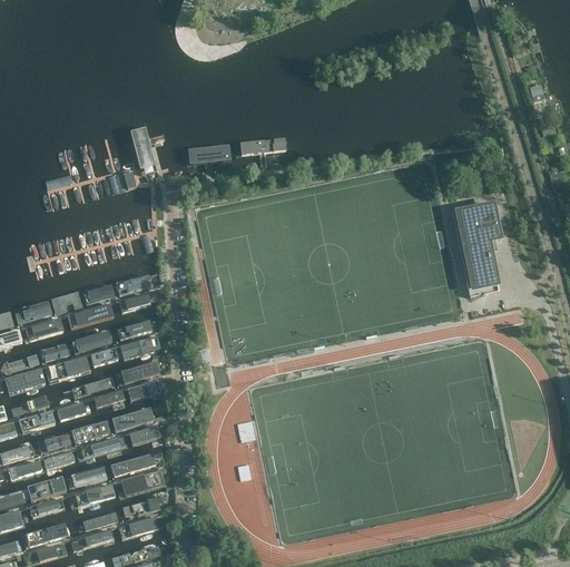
[(518,25),(510,27),(514,38),(522,36),(518,25)]
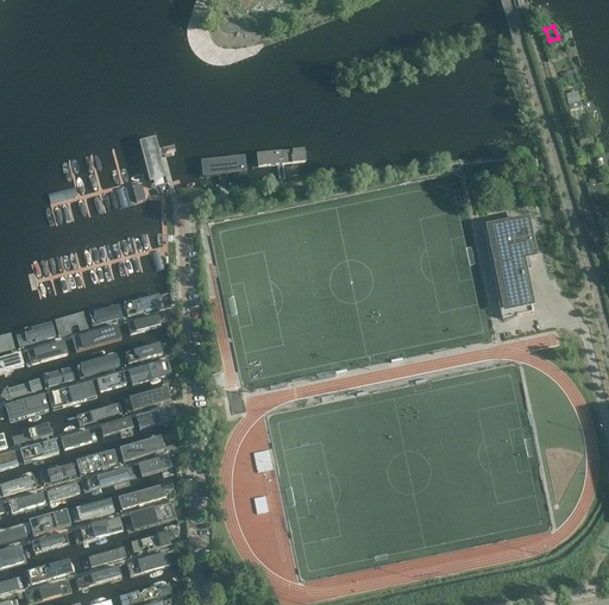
[(565,92),(567,102),(579,100),(577,89),(565,92)]
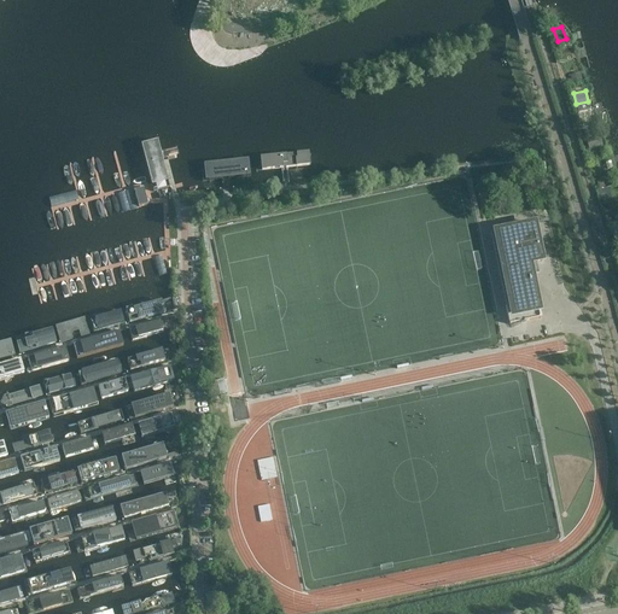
[(157,139),(141,142),(152,189),(169,186),(157,139)]
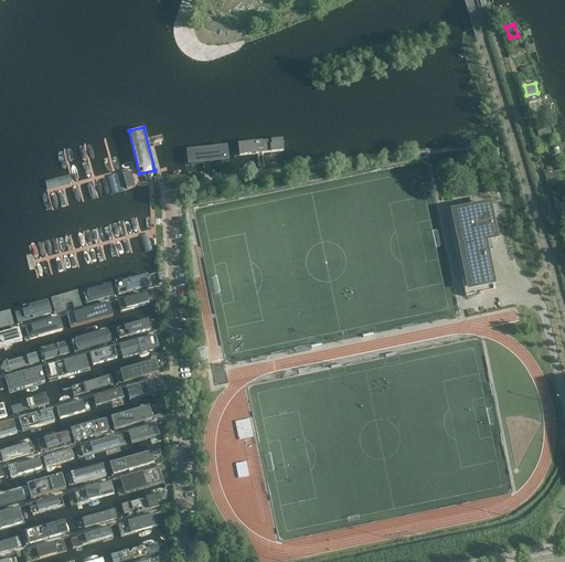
[(131,169),(123,171),(127,187),(135,184),(131,169)]
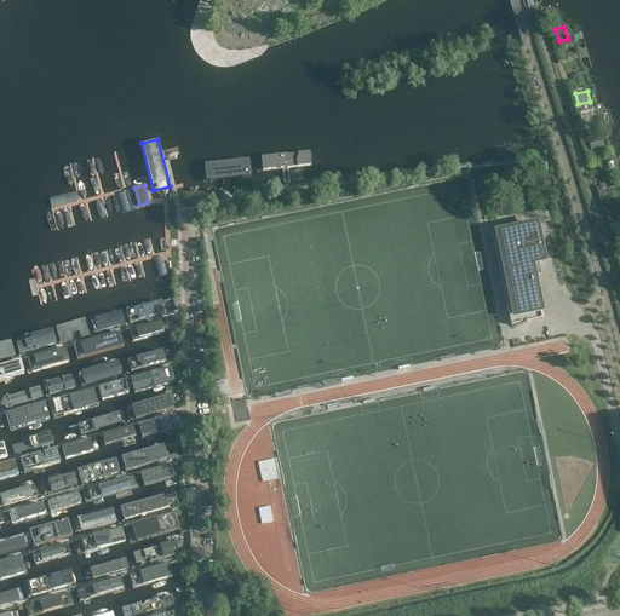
[(613,195),(610,186),(600,189),(602,199),(613,195)]
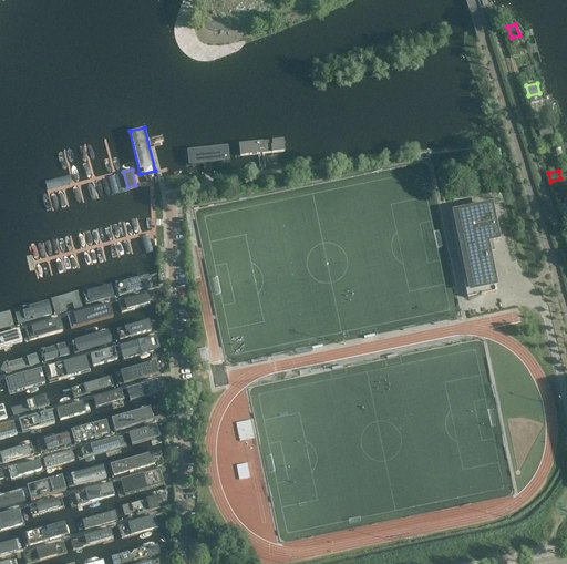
[(496,289),(486,239),(485,235),(490,233),(496,231),(495,224),(493,215),(491,203),(471,207),(450,212),(451,217),(467,296),(481,293),(496,289)]
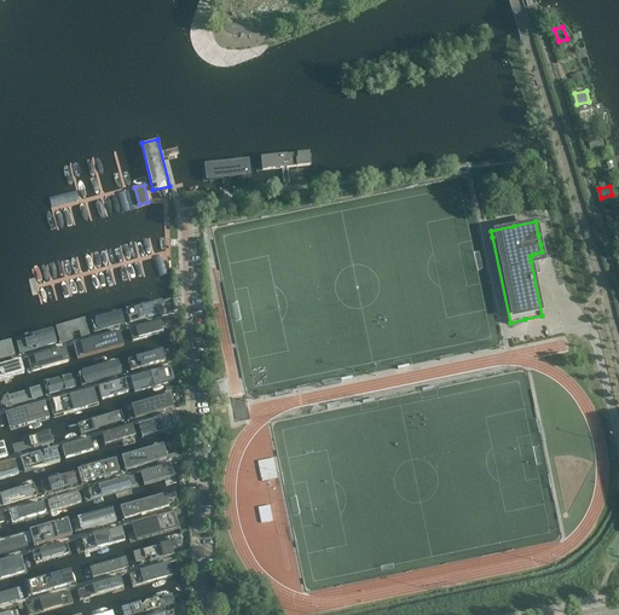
[(162,299),(125,308),(128,321),(166,312),(162,299)]
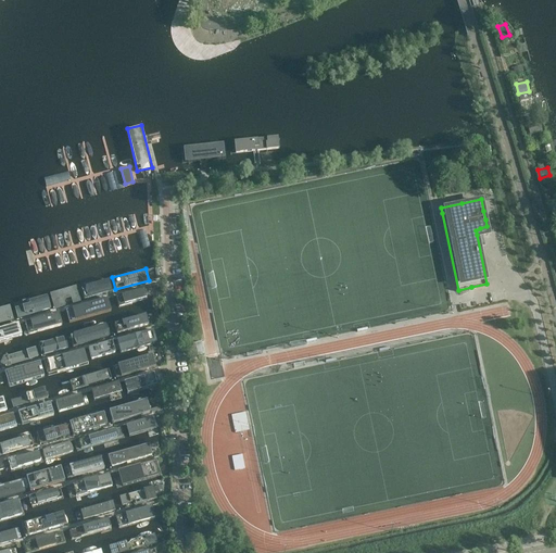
[(109,278),(81,286),(85,298),(113,290),(109,278)]
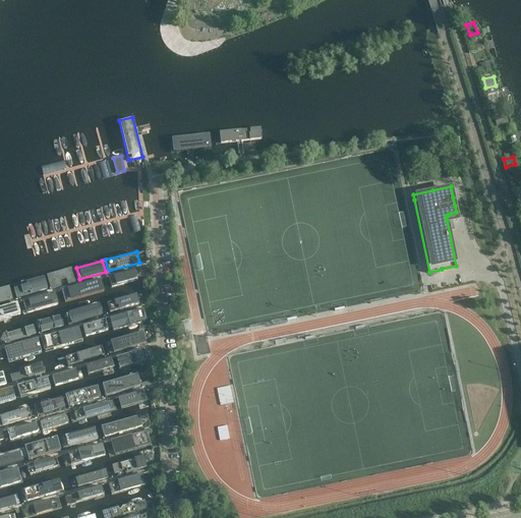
[(47,272),(51,288),(76,281),(71,265),(47,272)]
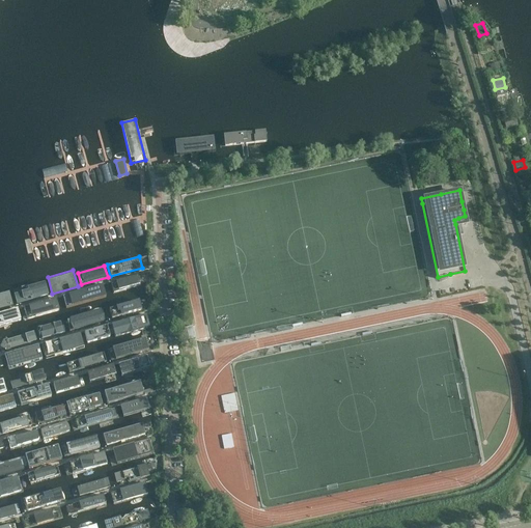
[(139,275),(111,281),(113,292),(141,284),(139,275)]
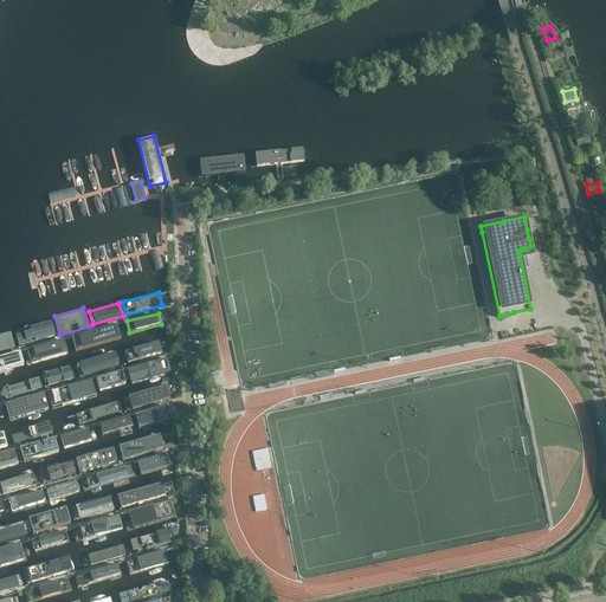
[(18,328),(23,345),(55,336),(50,319),(18,328)]
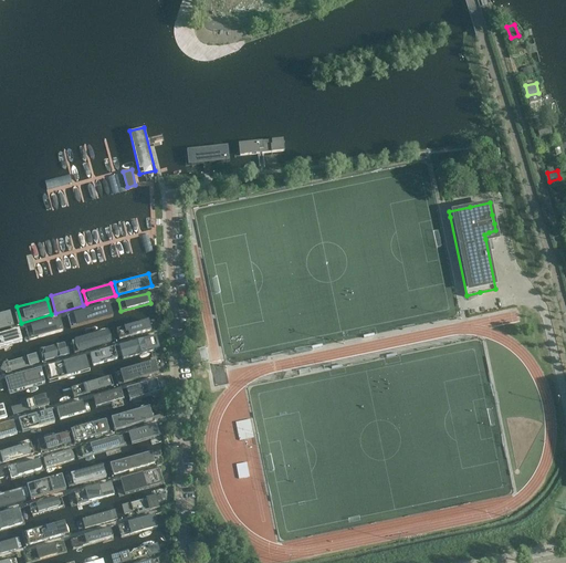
[(73,312),(76,322),(108,313),(109,313),(111,312),(112,311),(113,311),(113,310),(113,309),(114,308),(114,306),(113,305),(113,304),(112,304),(109,303),(108,303),(107,303),(106,303),(104,303),(73,312)]
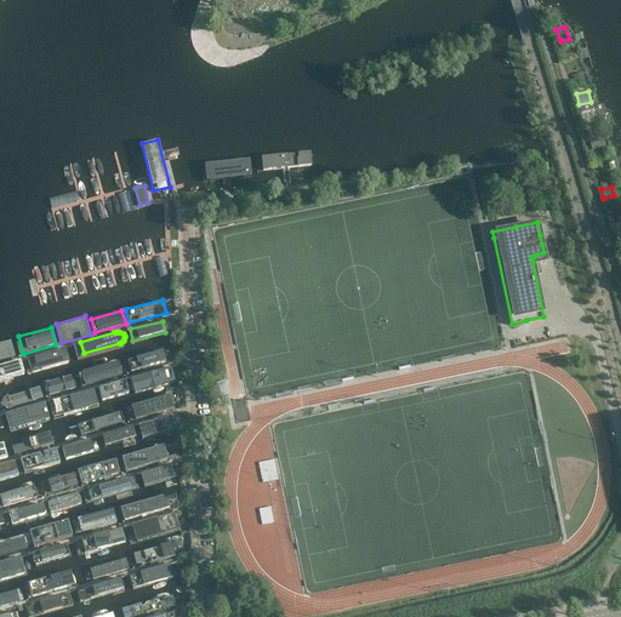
[(0,360),(17,356),(11,337),(0,340),(0,360)]
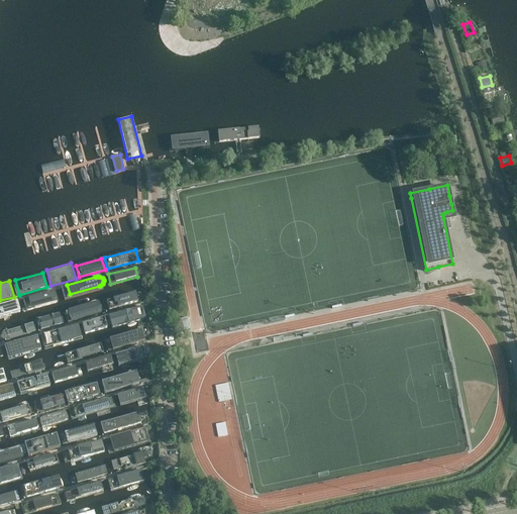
[(48,290),(22,297),(22,298),(21,298),(21,299),(20,300),(20,301),(20,302),(21,302),(21,303),(22,303),(22,304),(23,304),(24,304),(50,297),(52,296),(53,295),(53,294),(53,293),(53,292),(52,291),(50,290),(49,290),(48,290)]
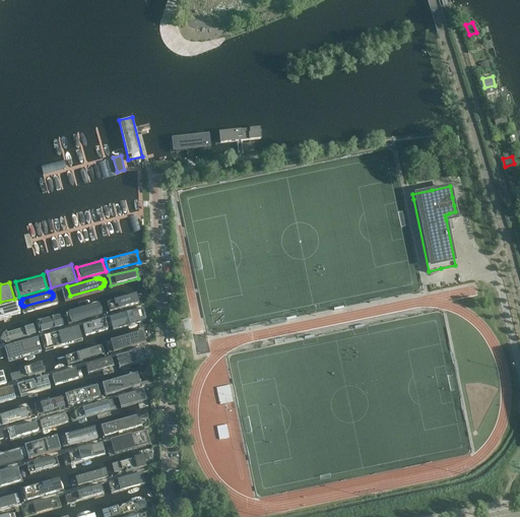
[(142,302),(139,292),(107,301),(110,311),(142,302)]
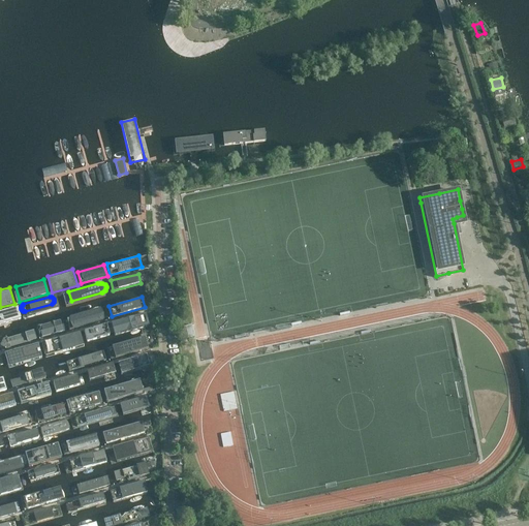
[(0,310),(0,318),(18,314),(16,306),(0,310)]
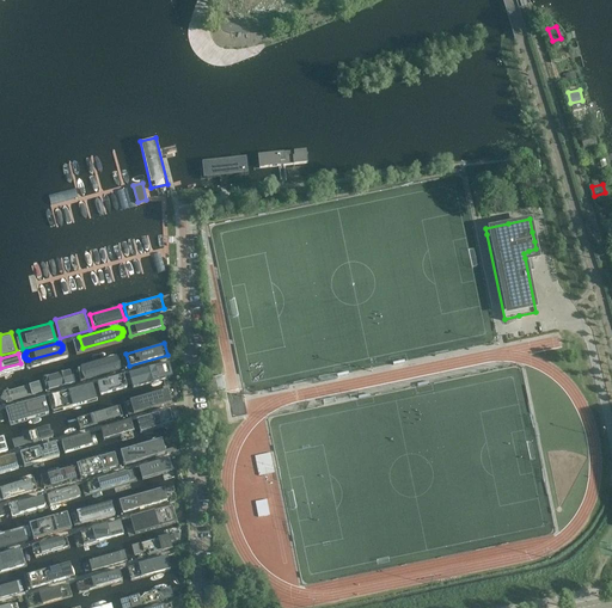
[(122,368),(118,354),(80,364),(85,379),(122,368)]
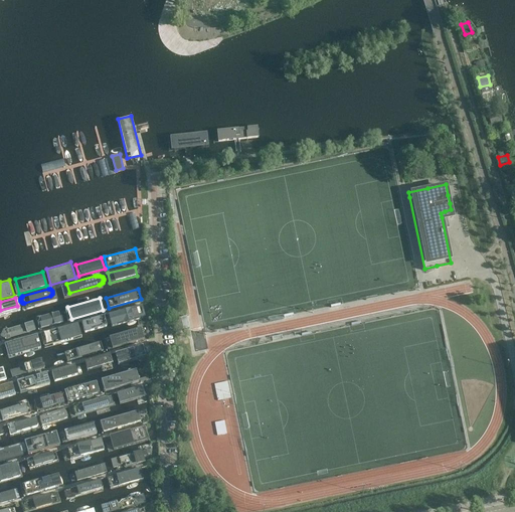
[(143,313),(141,303),(109,313),(111,322),(143,313)]
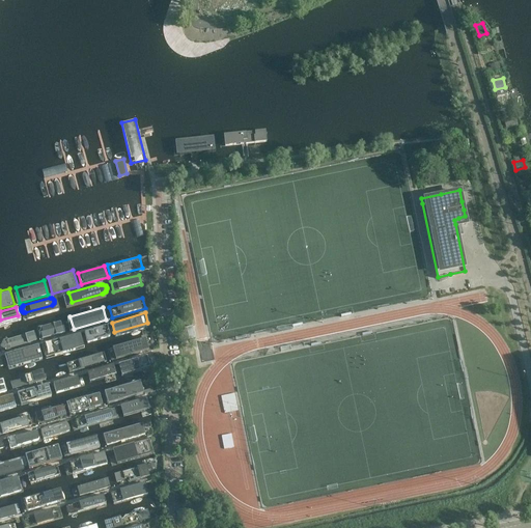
[(67,331),(64,318),(38,326),(42,337),(67,331)]
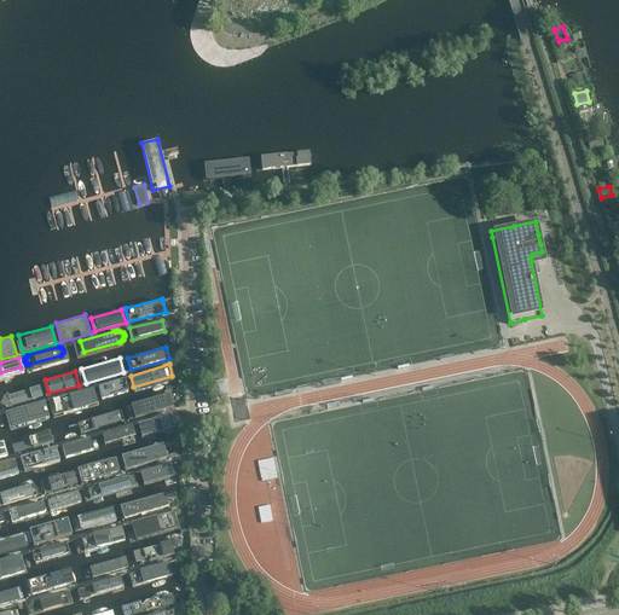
[(132,390),(127,376),(98,384),(103,399),(132,390)]
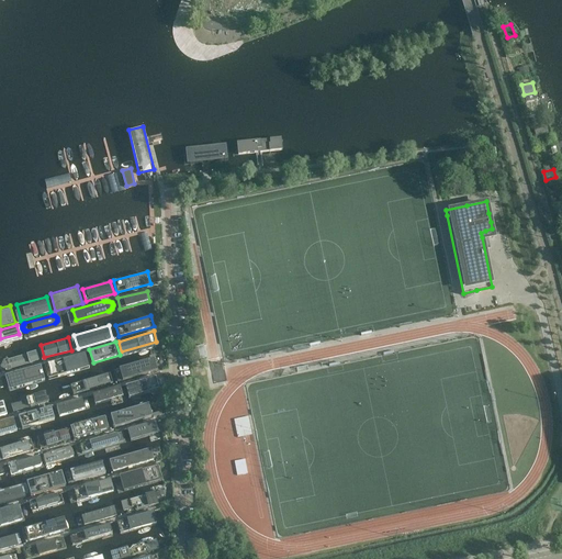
[(0,365),(7,369),(40,360),(36,349),(3,358),(0,365)]
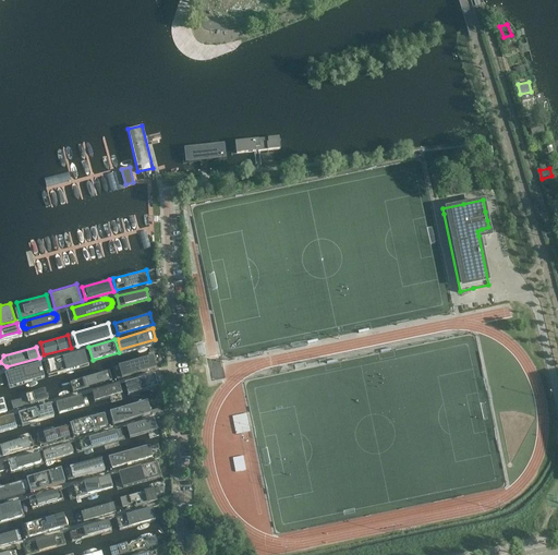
[(89,362),(85,348),(46,358),(49,372),(89,362)]
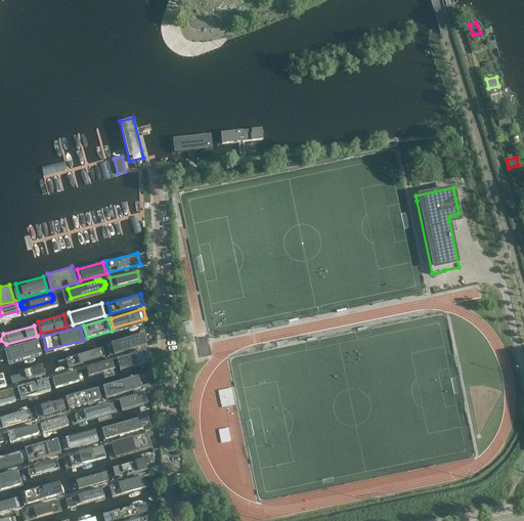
[(142,335),(111,343),(113,352),(145,344),(142,335)]
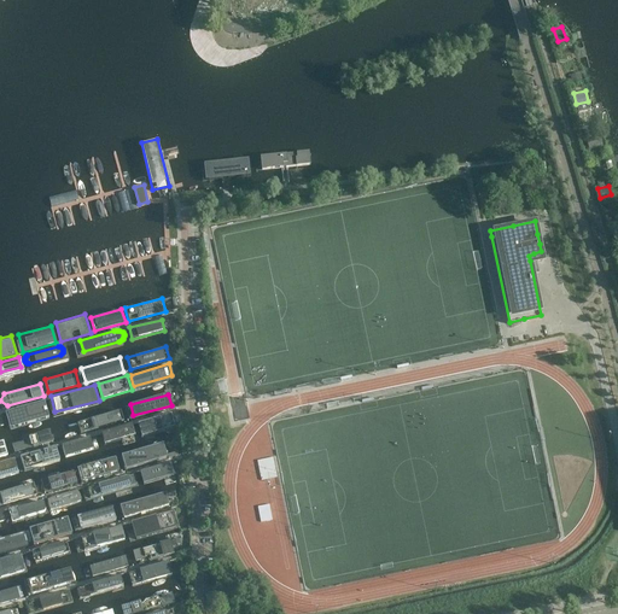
[(50,411),(47,401),(11,410),(15,422),(50,411)]
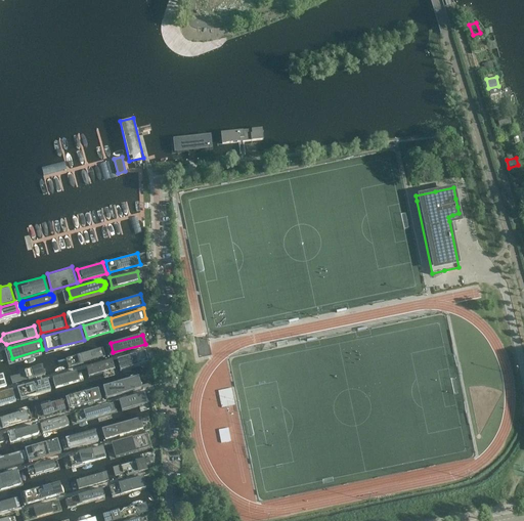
[(105,355),(103,347),(67,358),(69,366),(105,355)]
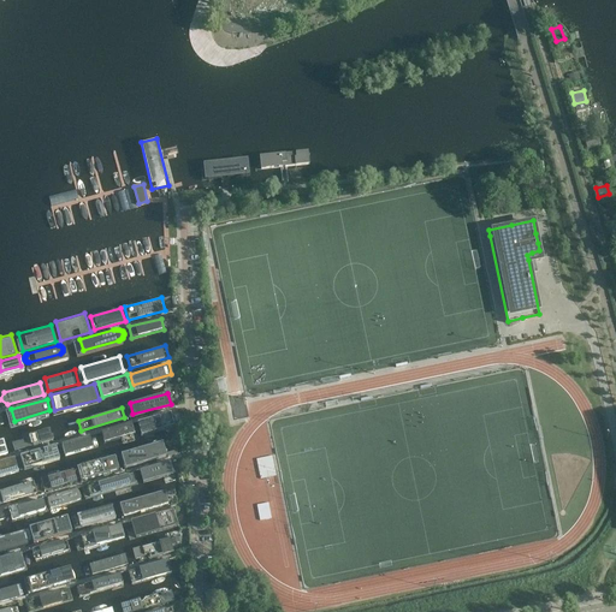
[(177,417),(175,409),(140,419),(142,428),(177,417)]
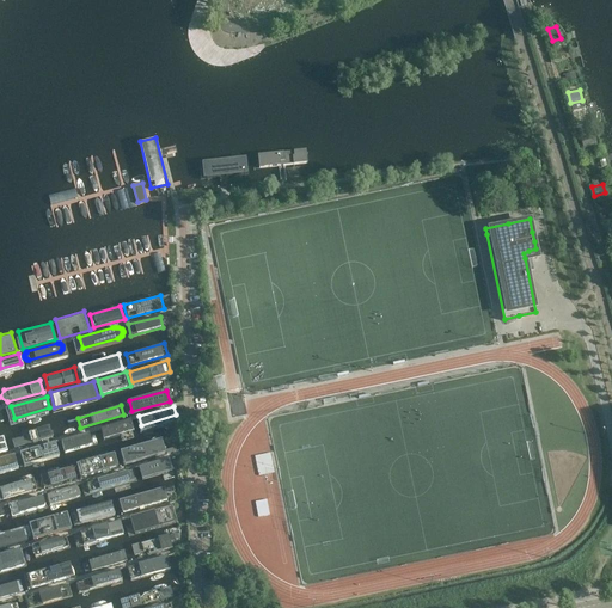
[(132,419),(101,428),(103,440),(135,430),(132,419)]
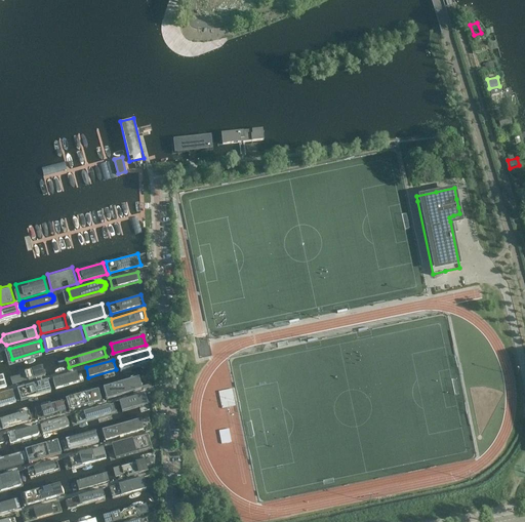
[(37,375),(35,368),(11,375),(13,383),(37,375)]
